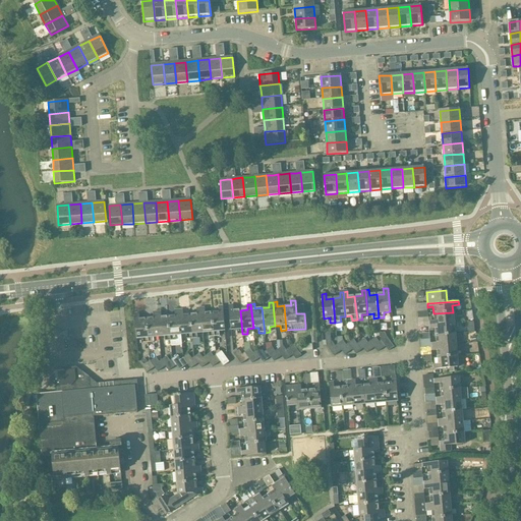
[(233,305),(229,305),(231,330),(237,330),(237,335),(242,334),(240,310),(233,310),(233,305)]
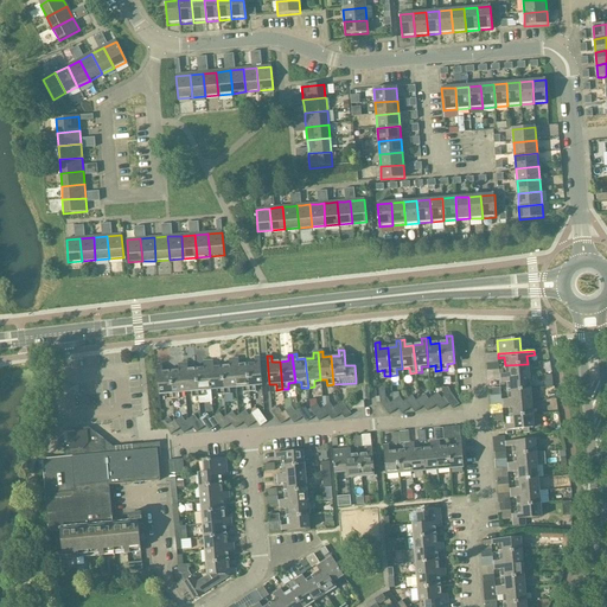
[(255,358),(255,364),(247,364),(250,394),(256,393),(256,387),(262,385),(260,358),(255,358)]
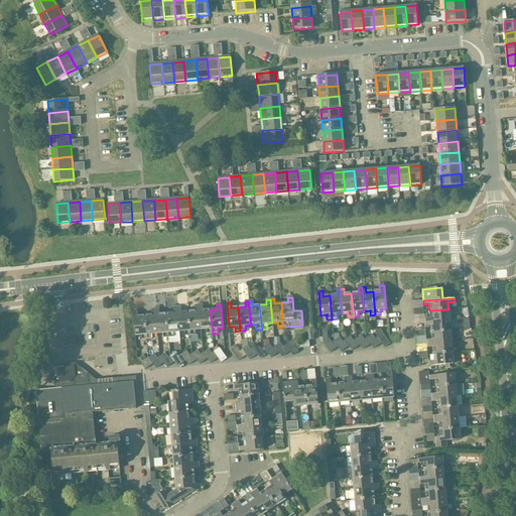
[(195,306),(196,311),(188,311),(190,337),(197,336),(196,331),(201,330),(199,305),(195,306)]
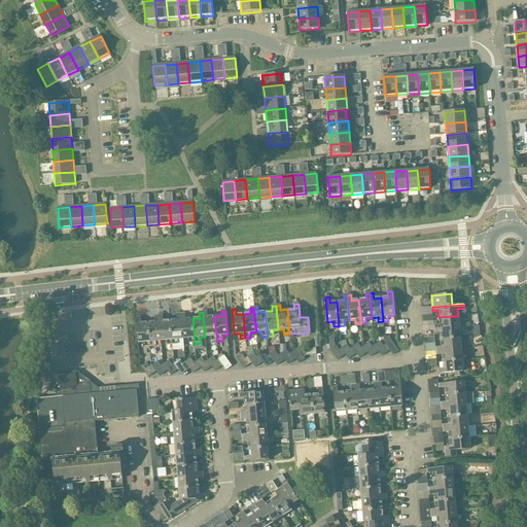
[(208,317),(207,312),(203,312),(205,337),(211,337),(212,342),(217,342),(214,316),(208,317)]
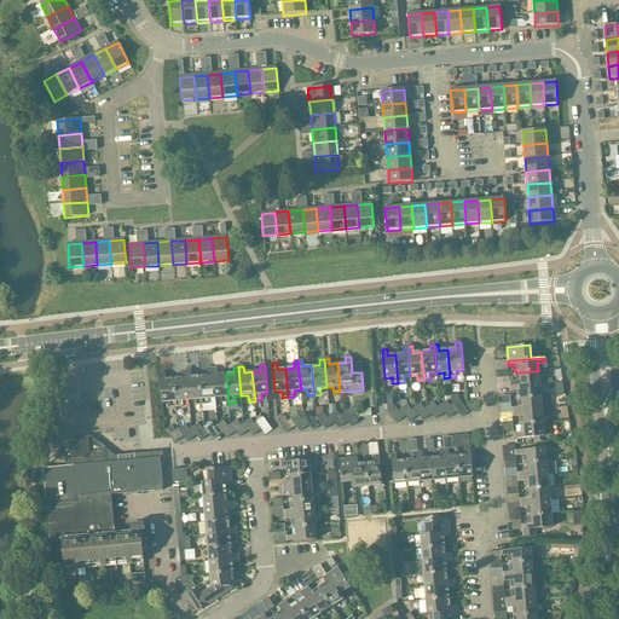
[(208,370),(208,376),(201,376),(203,406),(202,406),(203,411),(217,410),(215,398),(213,369),(208,370)]
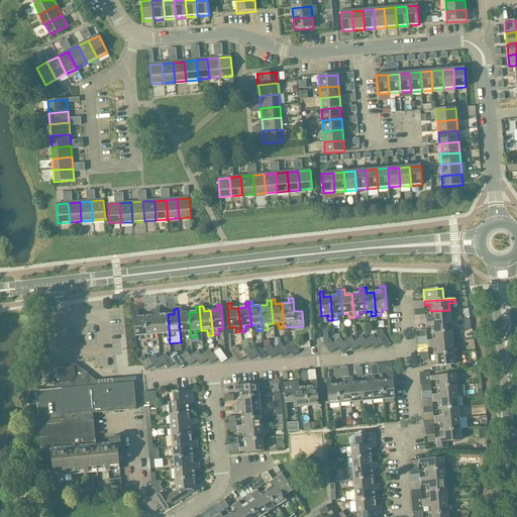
[(182,308),(178,308),(180,332),(185,332),(186,337),(191,337),(189,312),(182,313),(182,308)]
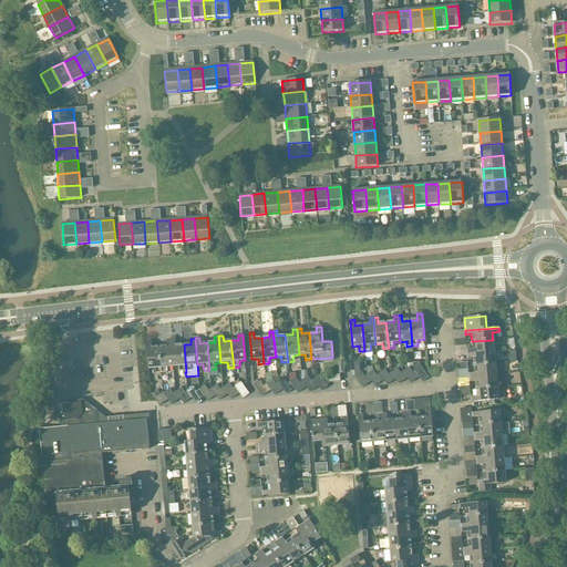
[(167,347),(160,347),(162,373),(168,373),(167,368),(173,367),(171,340),(166,340),(167,347)]
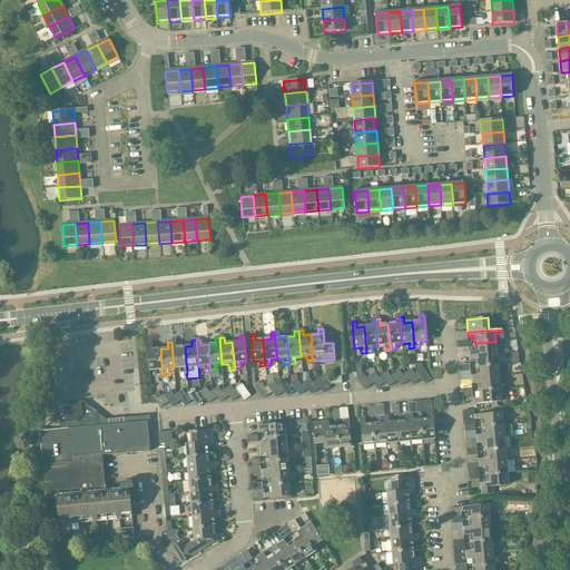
[(180,369),(180,374),(186,374),(187,374),(185,346),(177,347),(176,342),(172,342),(174,369),(180,369)]
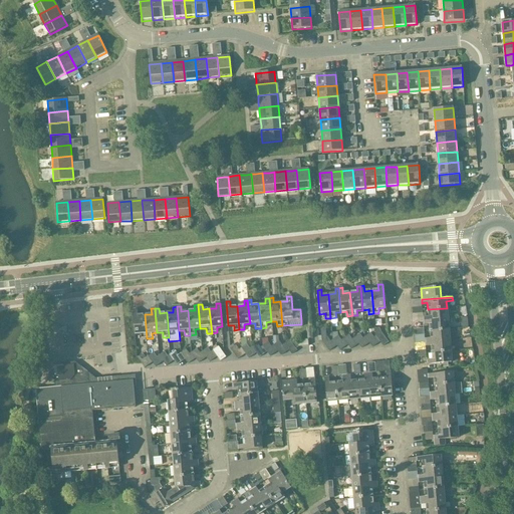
[(424,317),(424,321),(448,318),(447,308),(428,309),(429,316),(424,317)]
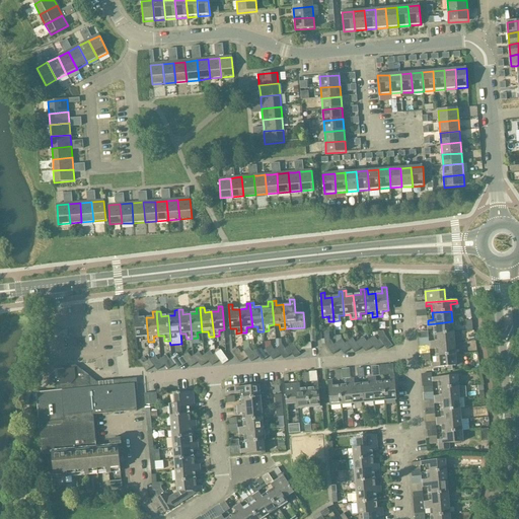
[(139,313),(134,314),(137,338),(143,338),(143,343),(148,342),(146,317),(139,318),(139,313)]
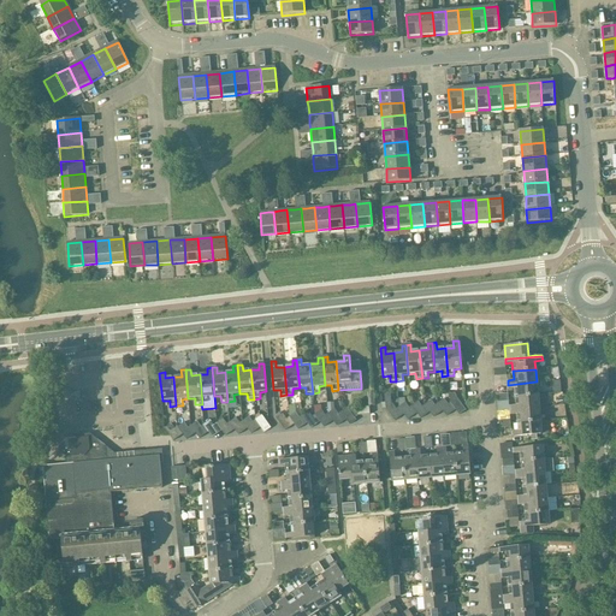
[(538,395),(537,381),(508,385),(508,389),(514,389),(515,397),(538,395)]
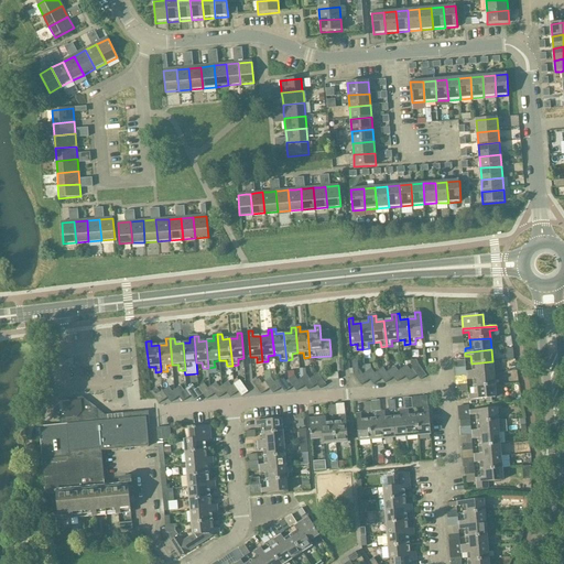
[(467,371),(467,376),(494,373),(492,361),(472,364),(473,371),(467,371)]
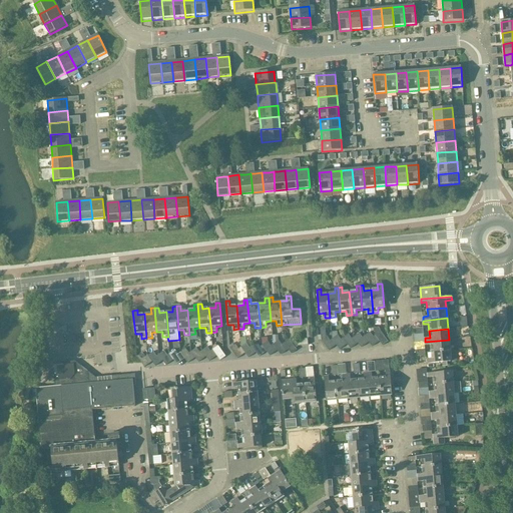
[(375,336),(382,346),(388,342),(381,332),(375,336)]
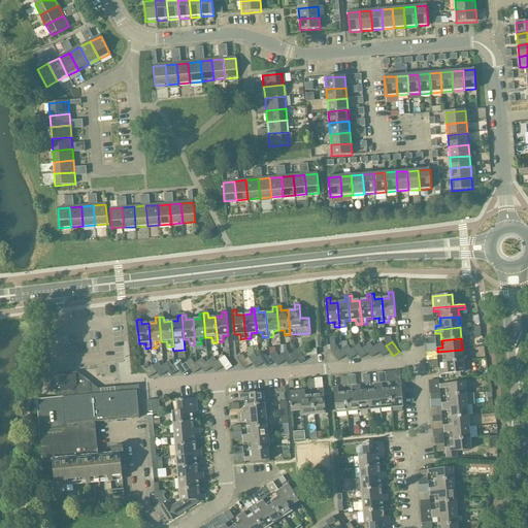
[(374,347),(383,358),(389,353),(381,342),(374,347)]
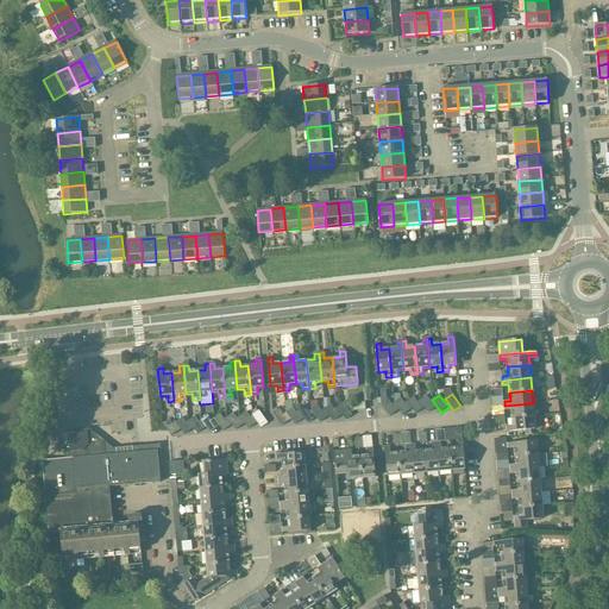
[(420,401),(428,413),(435,408),(426,396),(420,401)]
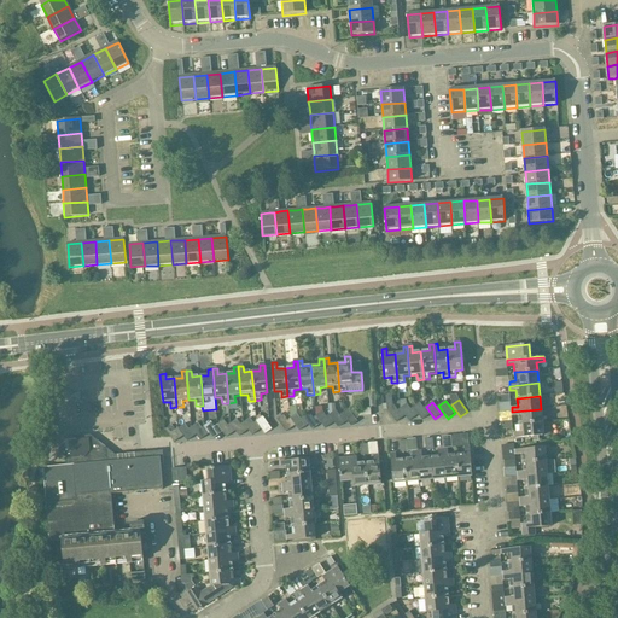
[(413,408),(421,420),(429,417),(419,403),(413,408)]
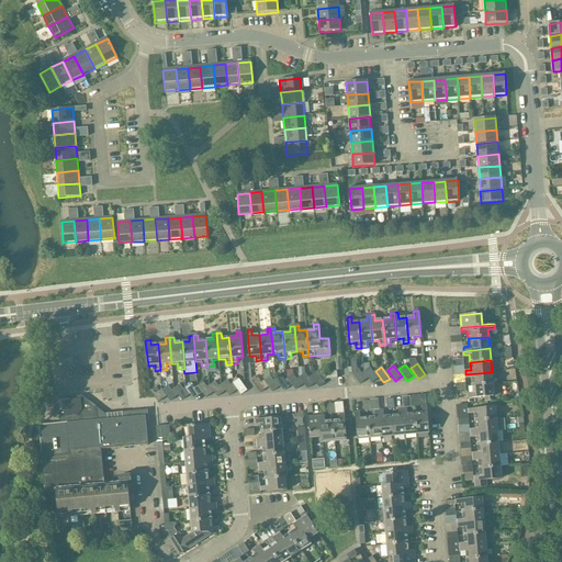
[(304,368),(299,368),(299,378),(307,389),(313,384),(305,373),(304,368)]
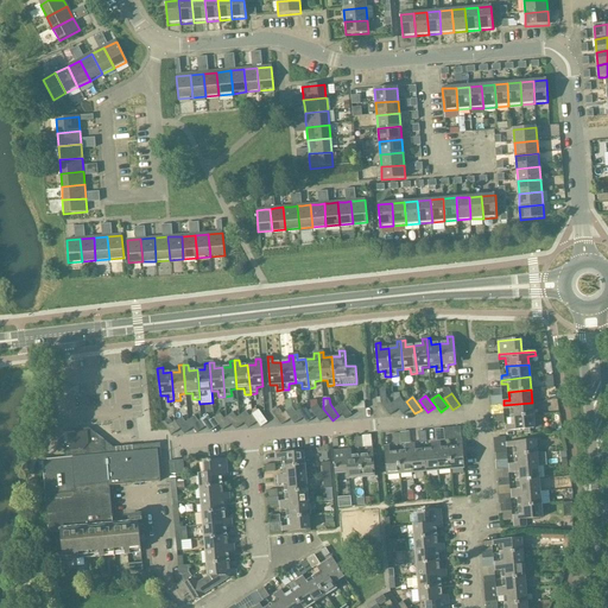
[(393,403),(401,415),(409,410),(400,398),(393,403)]
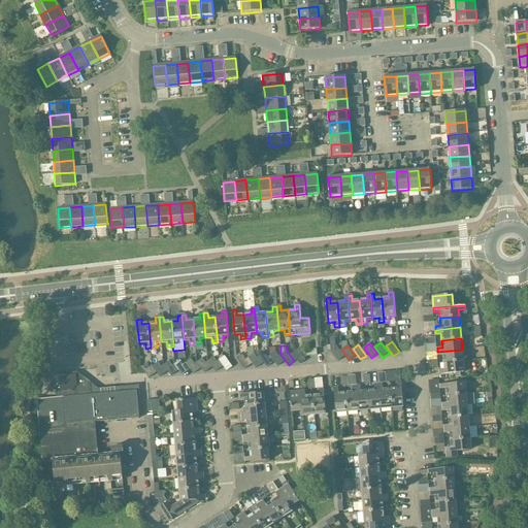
[(343,357),(336,347),(331,351),(338,361),(343,357)]
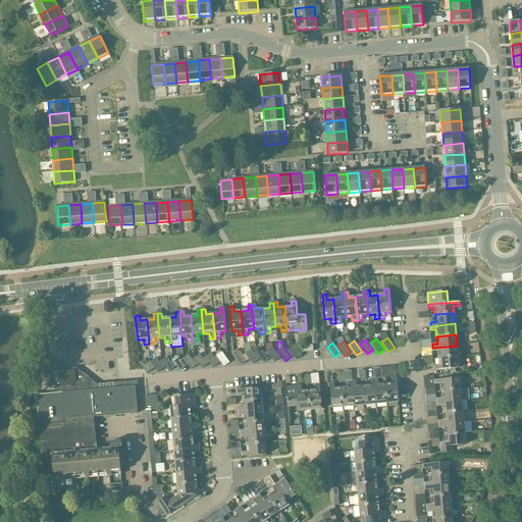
[(313,352),(313,345),(302,345),(303,353),(313,352)]
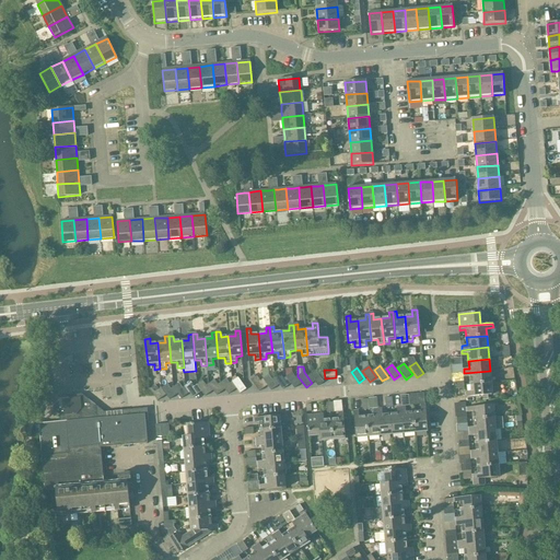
[(310,375),(318,386),(324,383),(315,371),(310,375)]
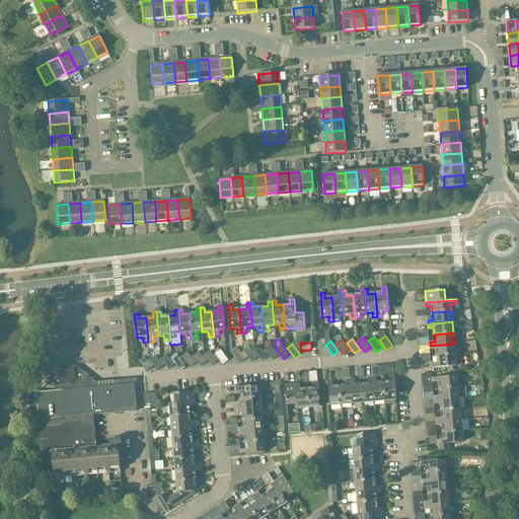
[(455,354),(454,344),(430,346),(430,350),(435,349),(436,356),(455,354)]
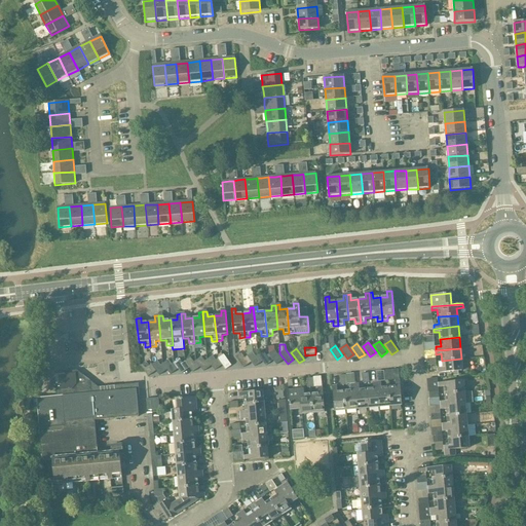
[(269,354),(276,365),(282,362),(274,350),(269,354)]
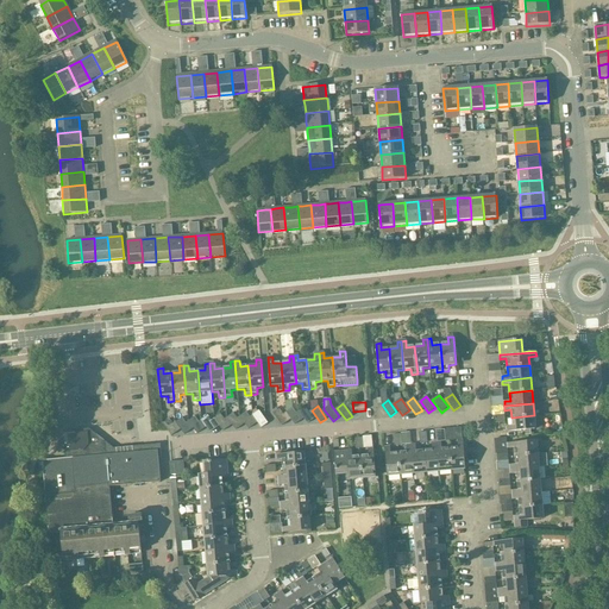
[(299,412),(307,424),(314,419),(305,407),(299,412)]
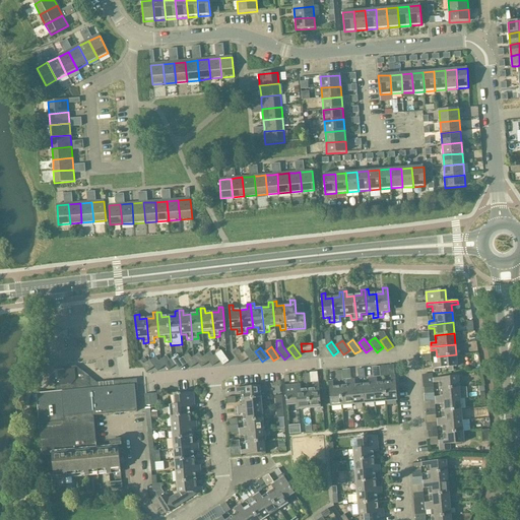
[(244,352),(252,363),(257,359),(250,348),(244,352)]
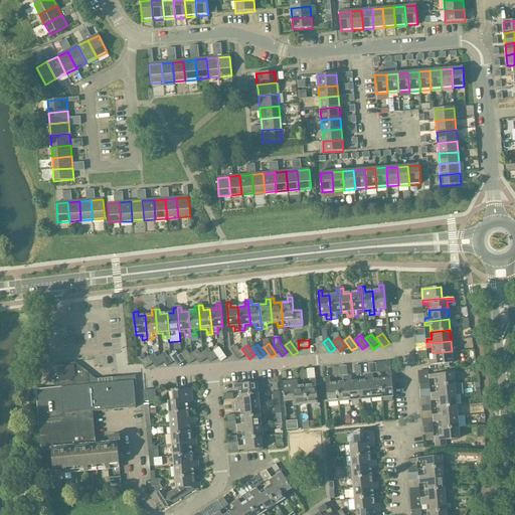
[(230,350),(238,360),(243,356),(235,346),(230,350)]
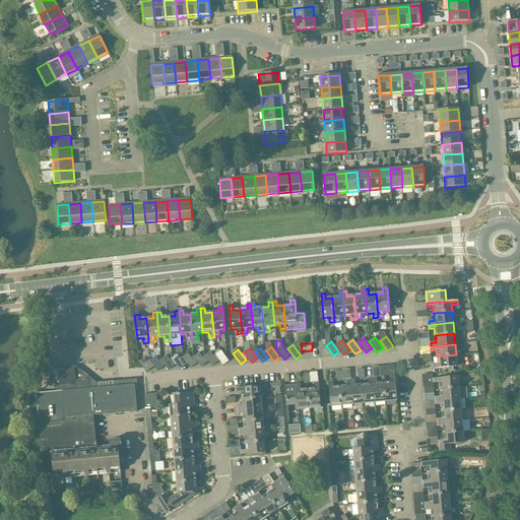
[(215,354),(223,366),(229,362),(221,351),(215,354)]
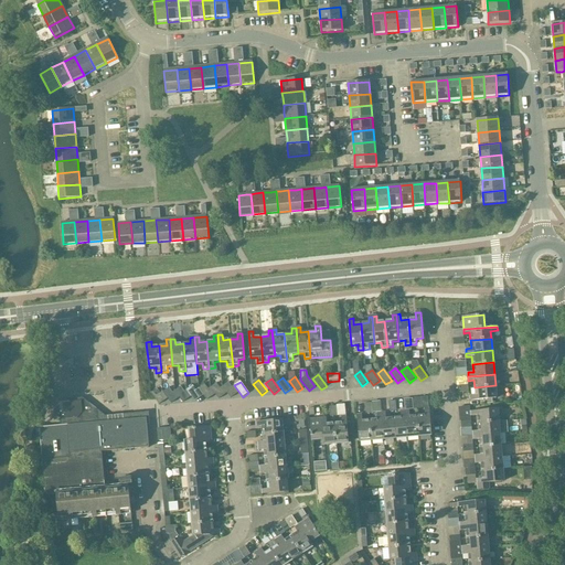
[(222,387),(231,398),(236,394),(228,383),(222,387)]
